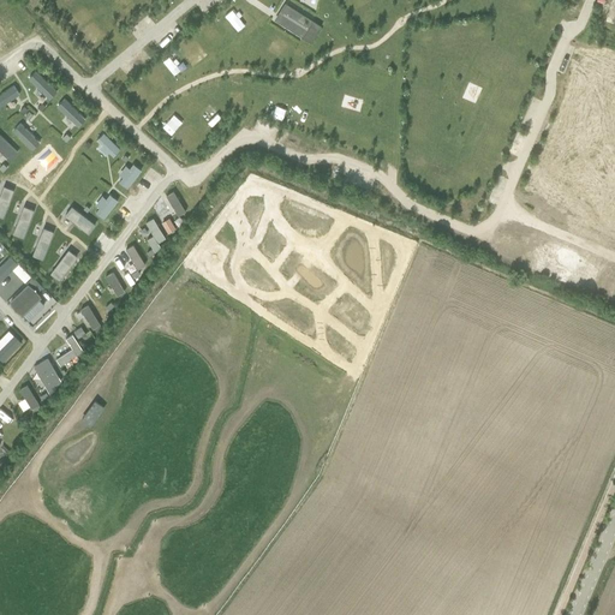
[(285,1),(274,19),(312,42),(323,24),(285,1)]
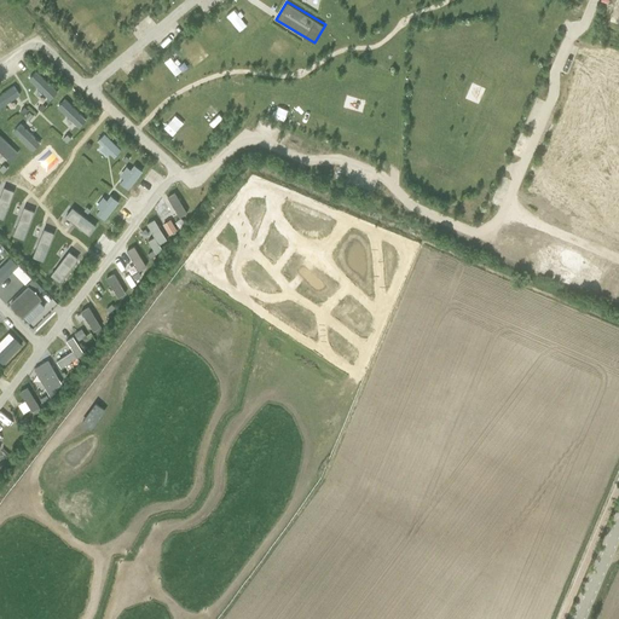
[(70,22),(77,32),(87,24),(80,15),(70,22)]
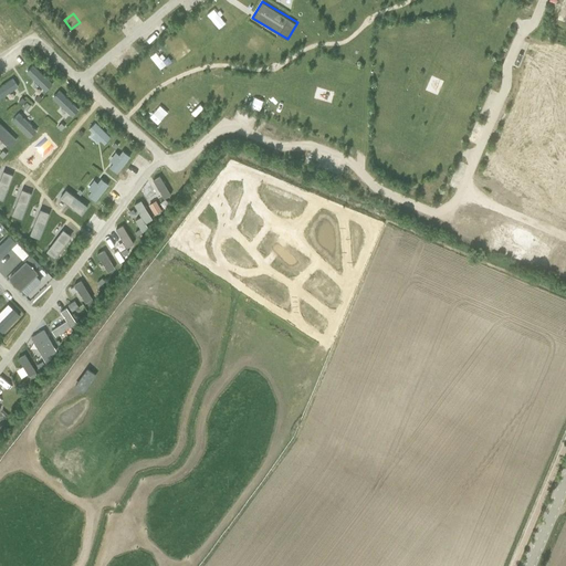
[(558,13),(556,20),(564,23),(565,16),(558,13)]
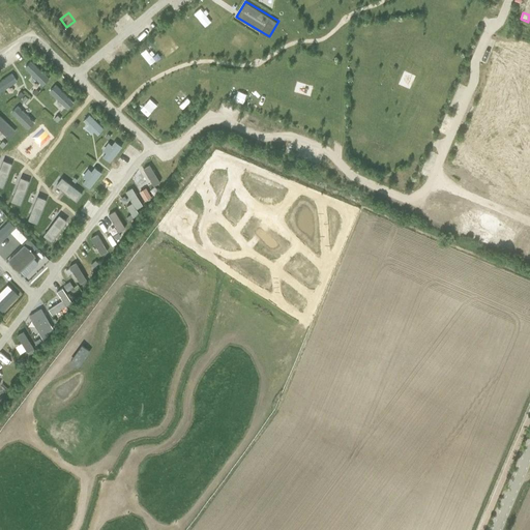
[(79,42),(87,35),(76,25),(68,31),(79,42)]
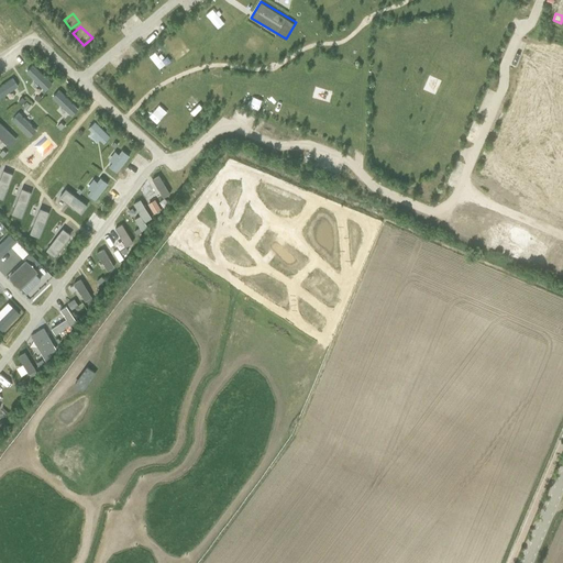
[(45,90),(53,84),(34,63),(26,70),(45,90)]
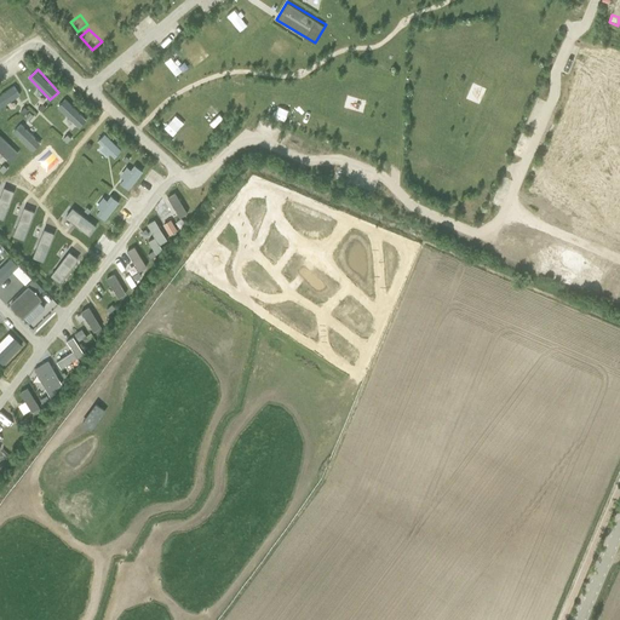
[(0,93),(0,108),(21,95),(13,85),(0,93)]
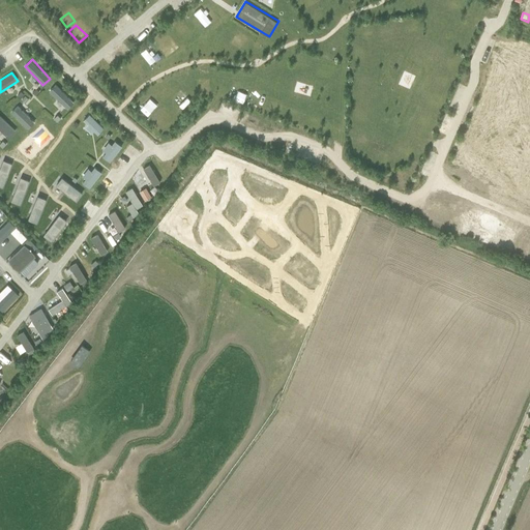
[(56,83),(50,90),(68,109),(76,101),(56,83)]
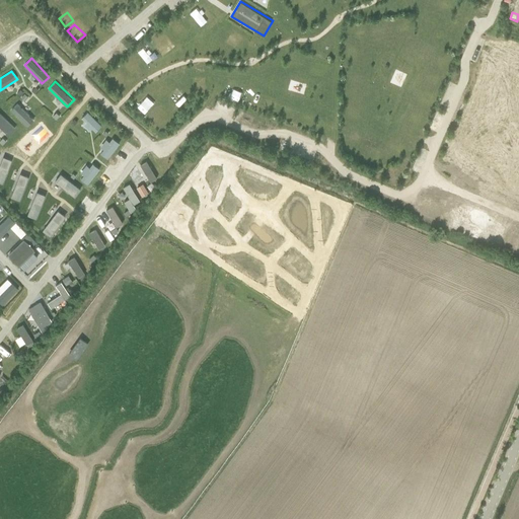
[(135,107),(142,115),(154,103),(147,96),(135,107)]
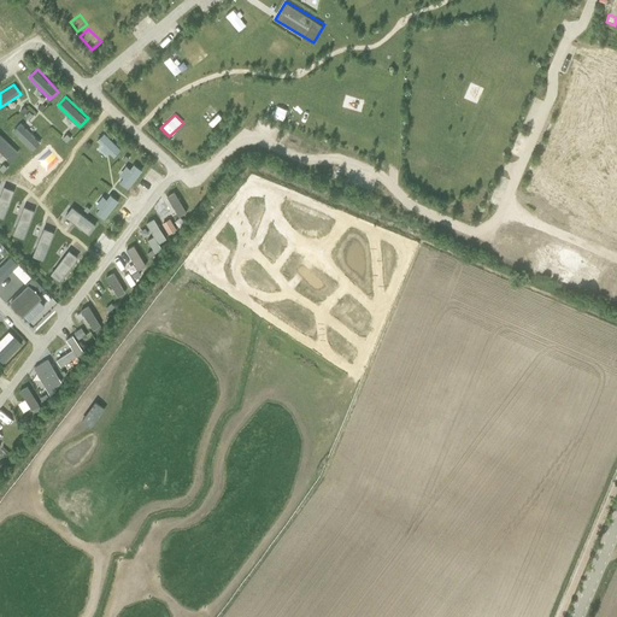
[(21,123),(13,130),(33,150),(41,141),(21,123)]
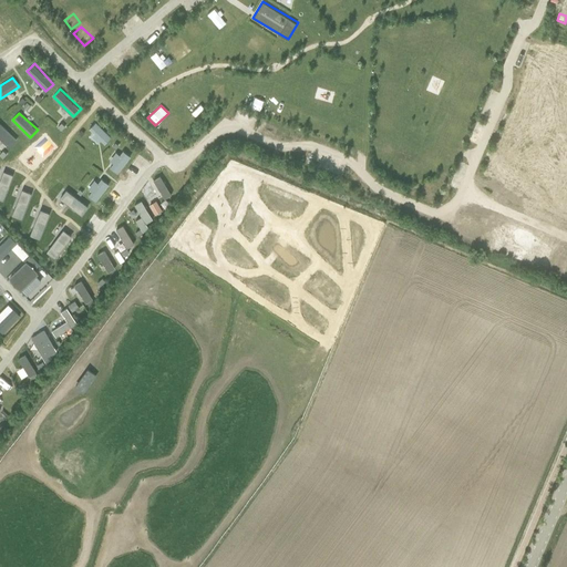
[(103,145),(112,136),(98,121),(88,130),(103,145)]
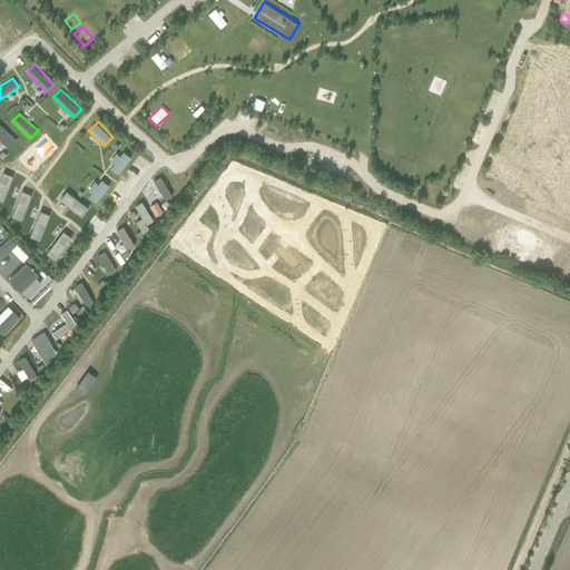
[(0,137),(10,147),(18,139),(0,123),(0,137)]
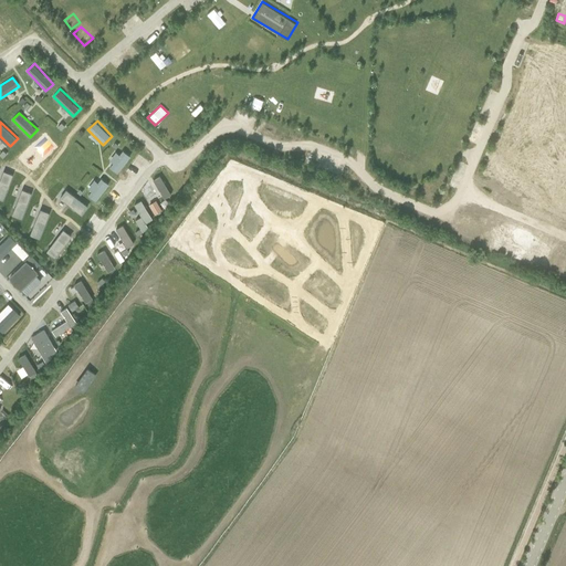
[(114,163),(111,167),(117,173),(132,156),(123,147),(112,160),(114,163)]
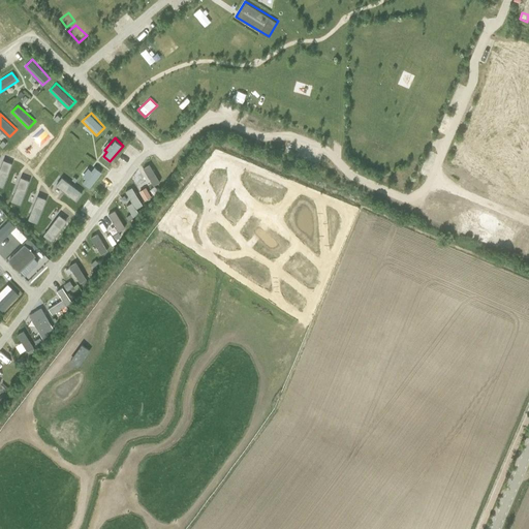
[(150,163),(143,167),(154,185),(161,181),(150,163)]
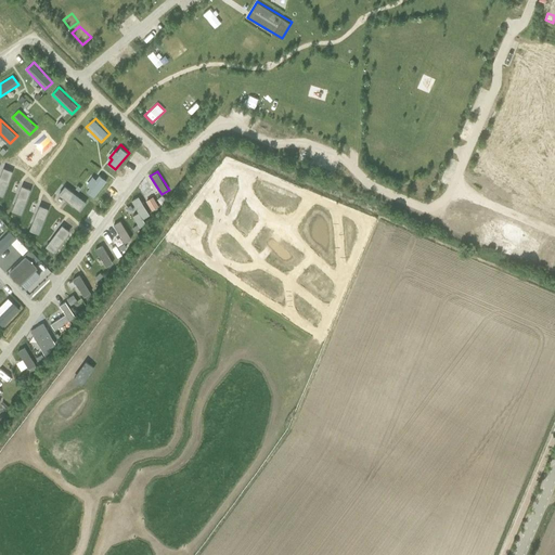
[(97,179),(94,177),(85,191),(95,197),(107,179),(100,175),(97,179)]
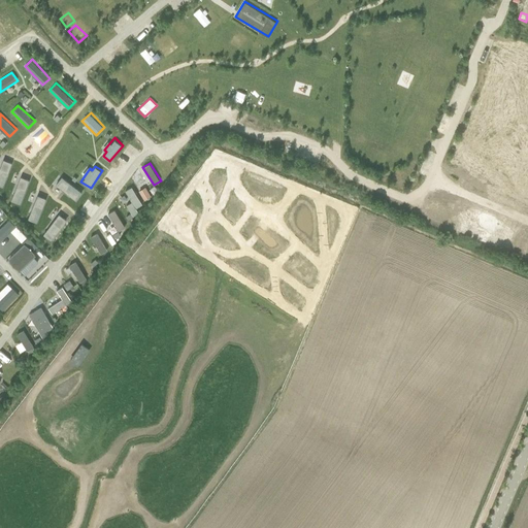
[(136,208),(143,204),(133,186),(125,191),(136,208)]
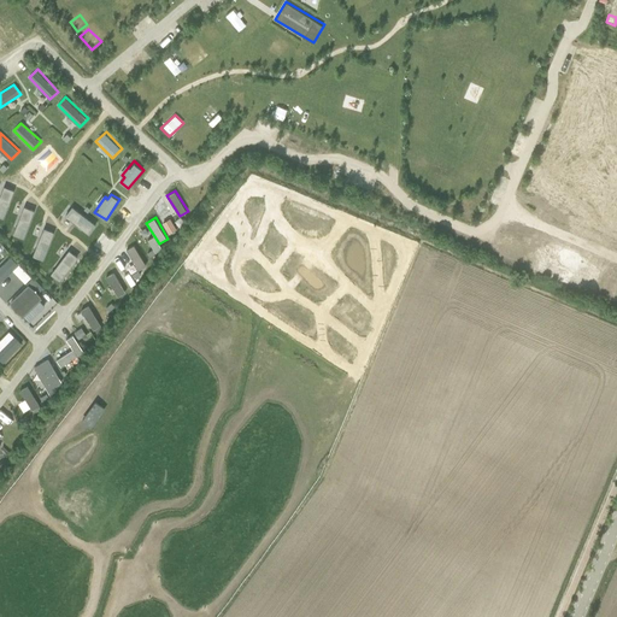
[(139,270),(147,265),(135,245),(127,250),(139,270)]
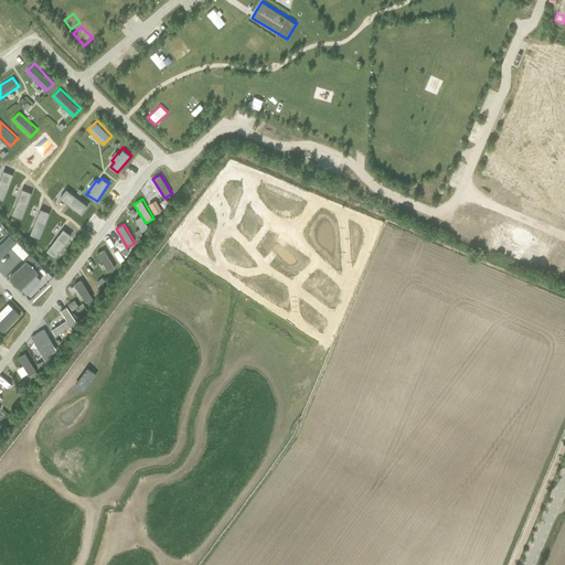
[(24,258),(30,253),(11,234),(0,245),(0,260),(13,248),(24,258)]
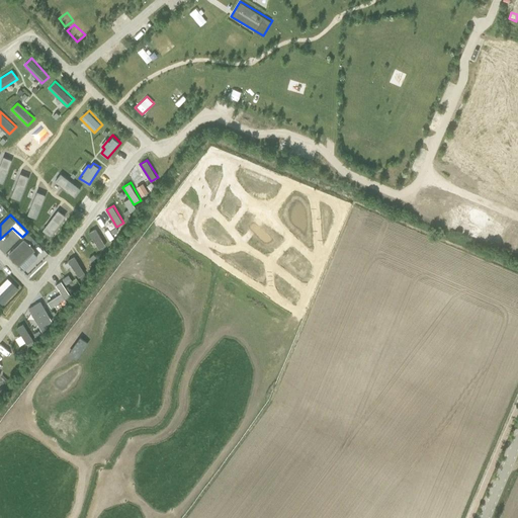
[(89,232),(100,249),(107,245),(95,228),(89,232)]
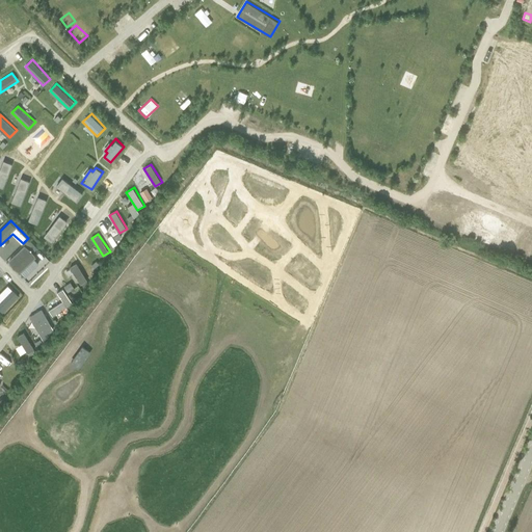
[(8,260),(26,278),(43,263),(26,244),(8,260)]
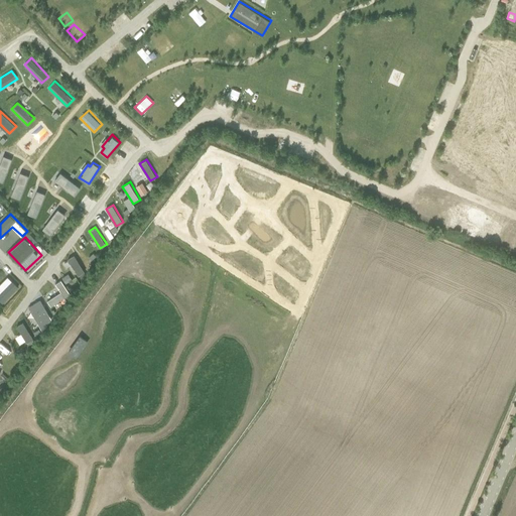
[(73,265),(80,276),(86,272),(75,255),(62,263),(67,269),(73,265)]
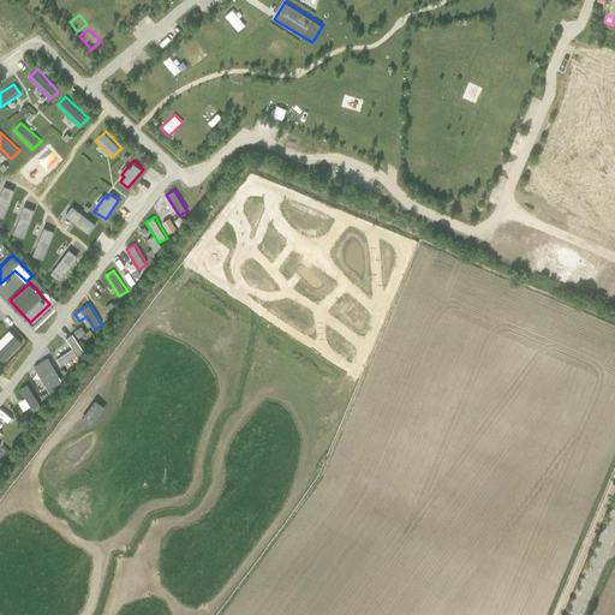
[(40,363),(52,383),(61,377),(48,357),(40,363)]
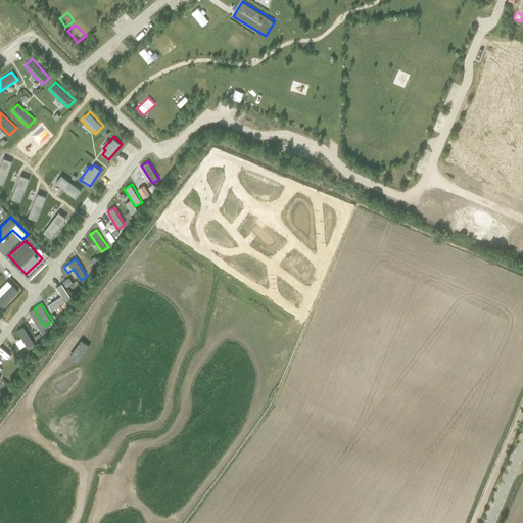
[(15,342),(20,350),(34,342),(24,326),(16,330),(21,338),(15,342)]
